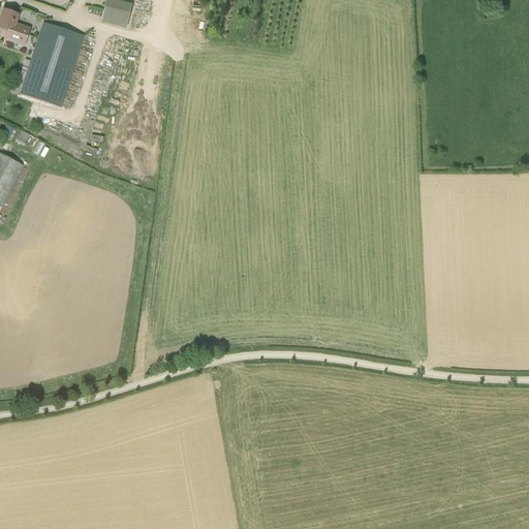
[(127,26),(133,1),(128,0),(105,0),(101,20),(127,26)]
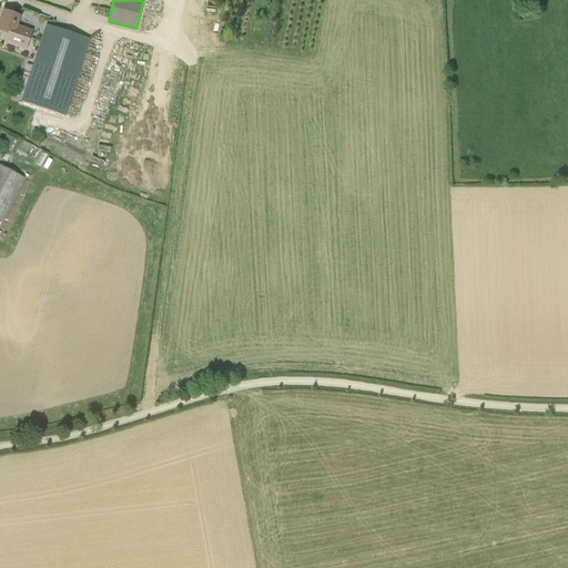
[(0,18),(0,31),(2,32),(0,38),(0,39),(6,42),(6,43),(24,50),(31,32),(17,27),(19,18),(2,11),(0,18)]
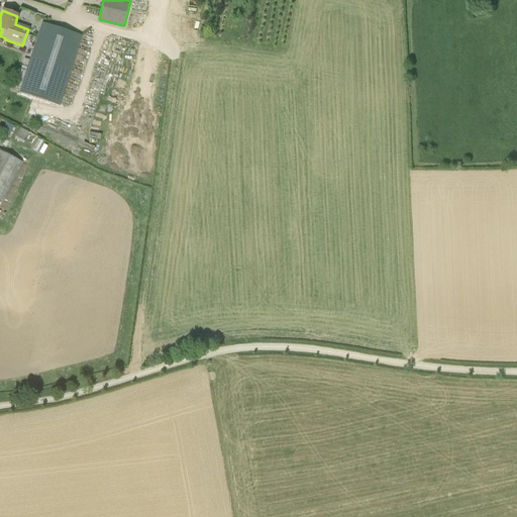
[(42,23),(32,54),(19,93),(59,106),(82,36),(42,23)]
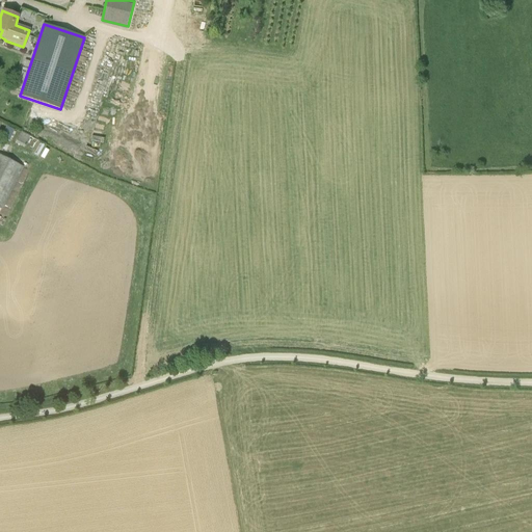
[(0,139),(0,147),(4,139),(8,141),(15,130),(7,127),(0,139)]
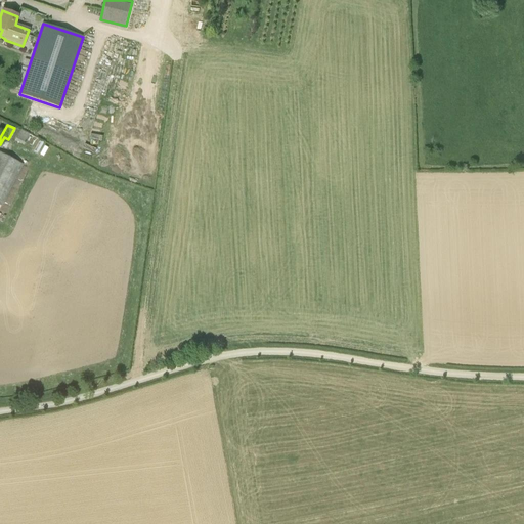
[(15,138),(25,143),(30,133),(22,128),(15,138)]
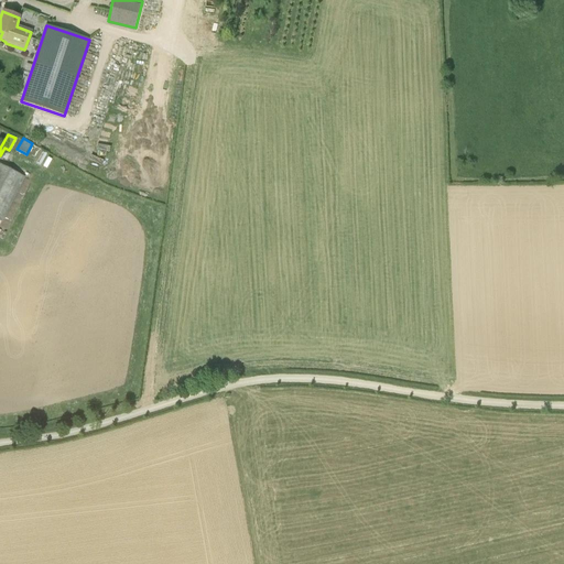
[(0,219),(2,221),(23,177),(0,165),(0,219)]
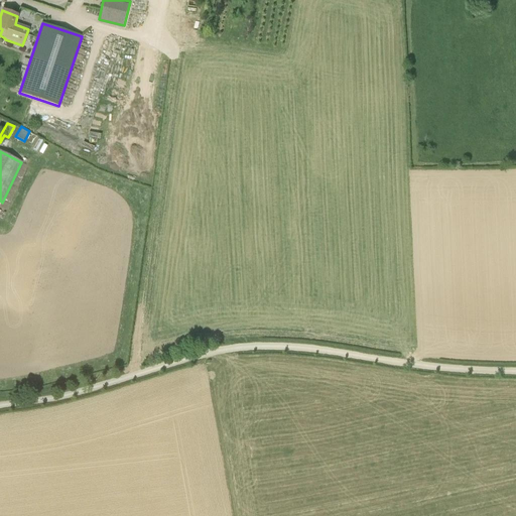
All buildings are outlined.
